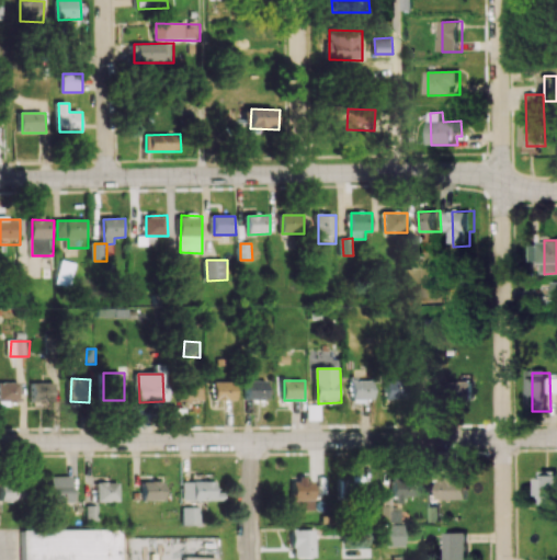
[(353,401),(375,402),(376,381),(354,380),(353,401)]
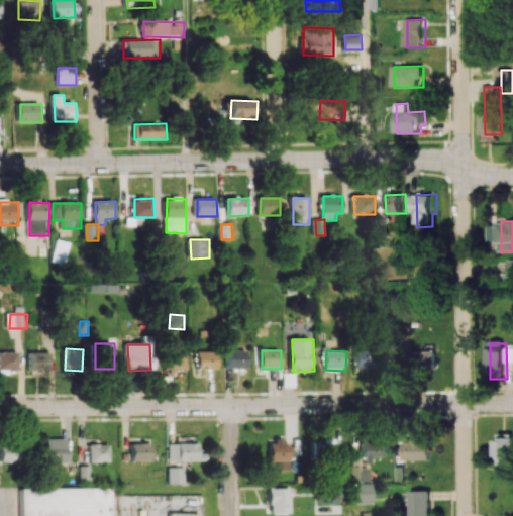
[(218,370),(218,351),(198,352),(199,370),(218,370)]
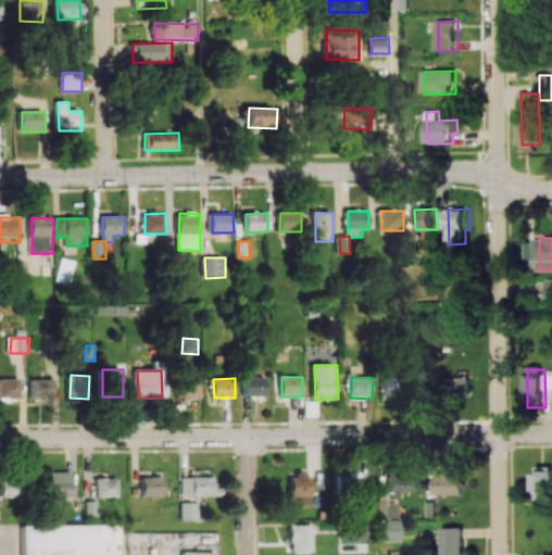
[(246,396),(267,398),(267,378),(246,378),(246,396)]
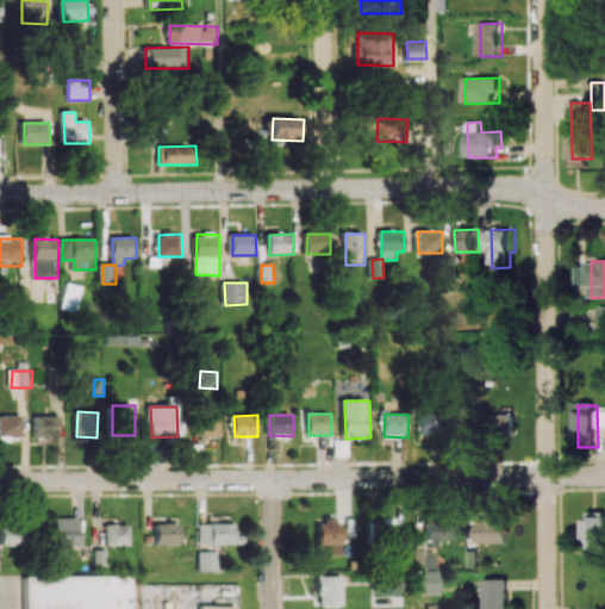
[(446,417),(422,415),(419,435),(443,437),(446,417)]
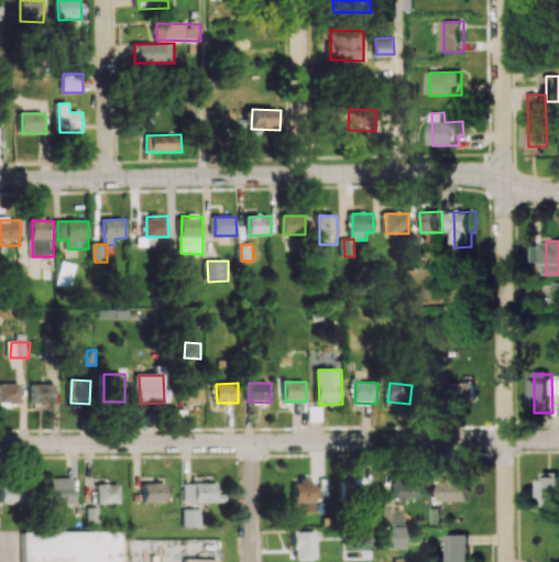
[(1,384),(0,403),(21,404),(21,385),(1,384)]
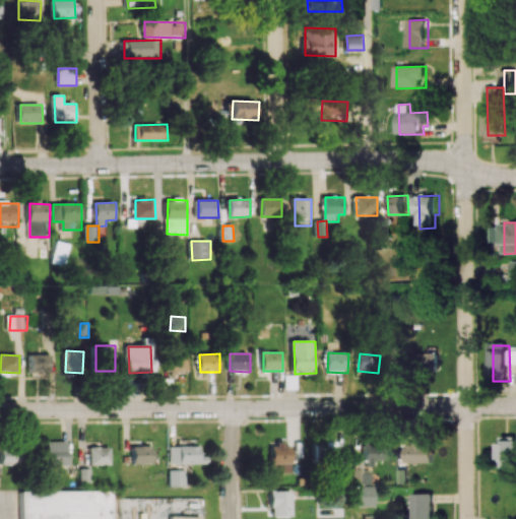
[(54,354),(31,354),(31,372),(53,372),(54,354)]
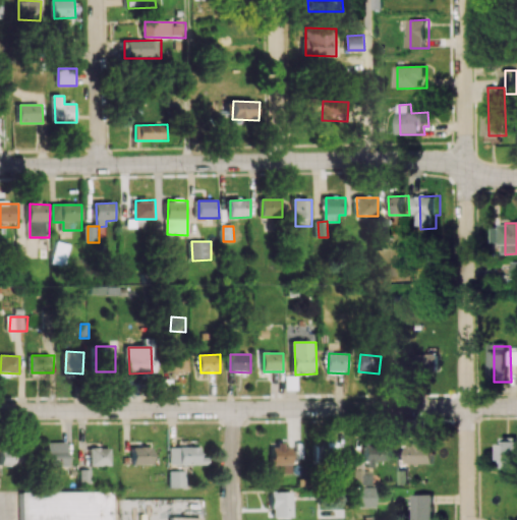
[(191,373),(191,355),(170,355),(170,374),(191,373)]
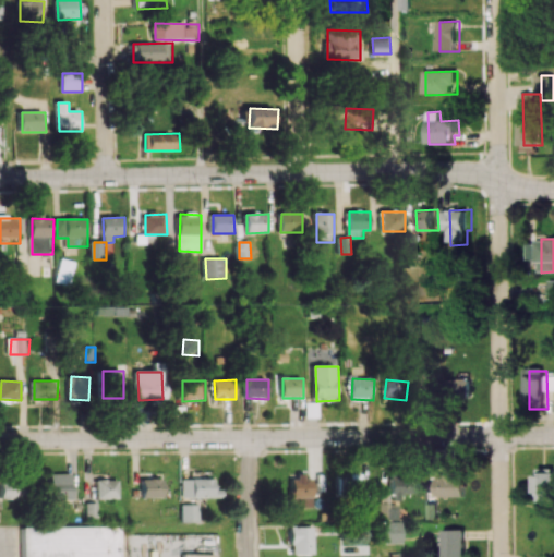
[(553,469),(540,469),(540,501),(553,501),(553,469)]
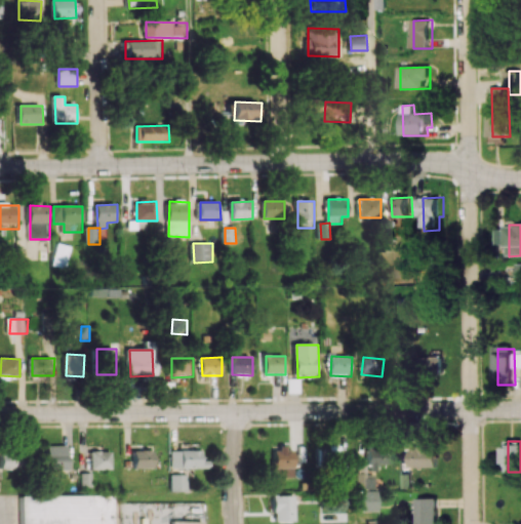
[(49,447),(50,471),(70,470),(70,446),(49,447)]
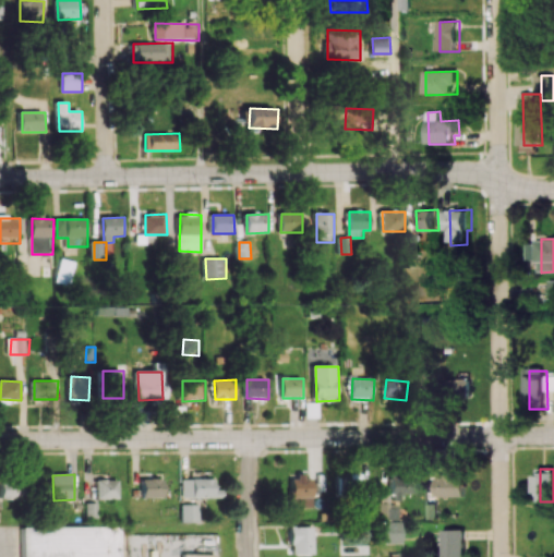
[(404,500),(404,494),(416,494),(416,474),(394,475),(395,500),(404,500)]
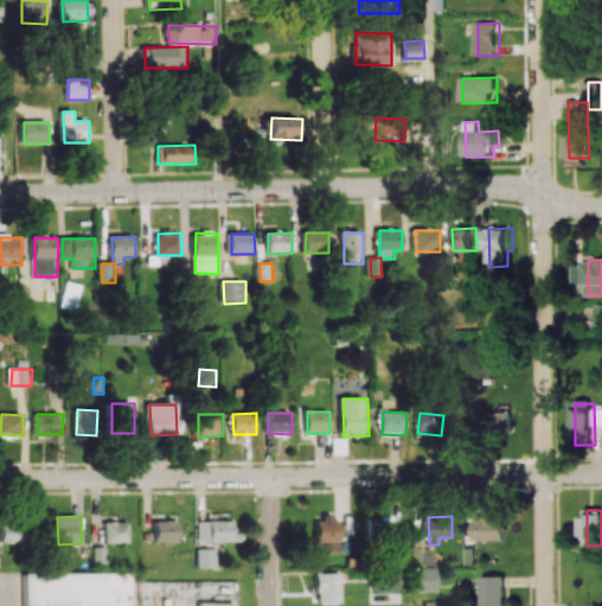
[(508,541),(508,517),(478,516),(476,541),(508,541)]
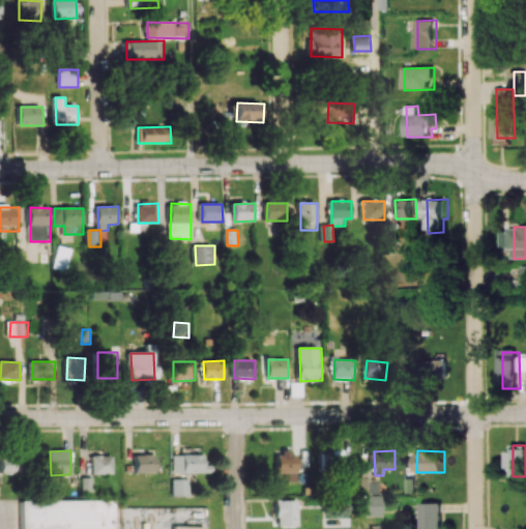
[(346,472),(347,453),(337,452),(335,471),(346,472)]
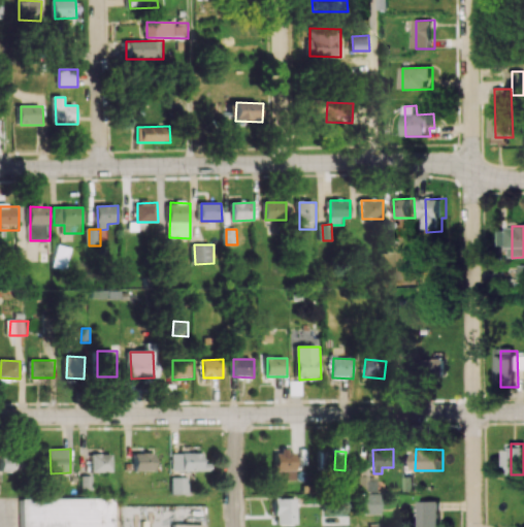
[(213,472),(214,464),(204,464),(204,454),(174,453),(173,470),(213,472)]
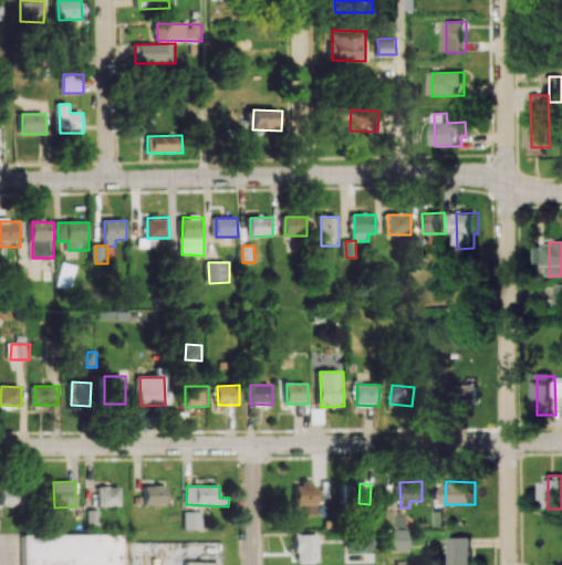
[(168,505),(168,487),(146,487),(146,506),(168,505)]
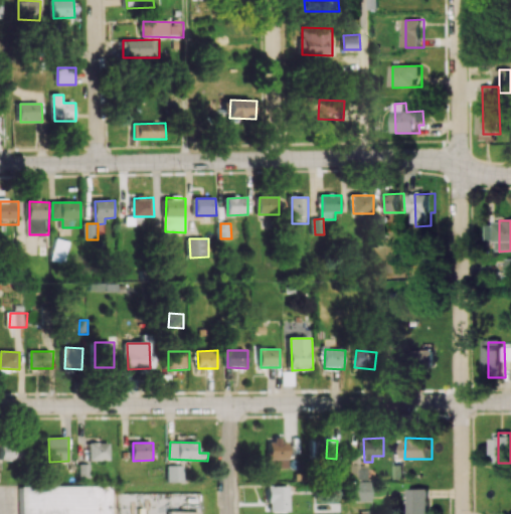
[(271,443),(271,460),(290,460),(291,443),(271,443)]
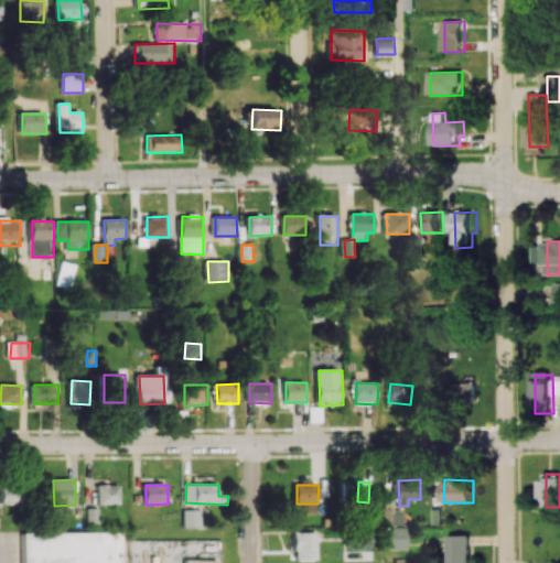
[(122,486),(100,486),(99,505),(122,505),(122,486)]
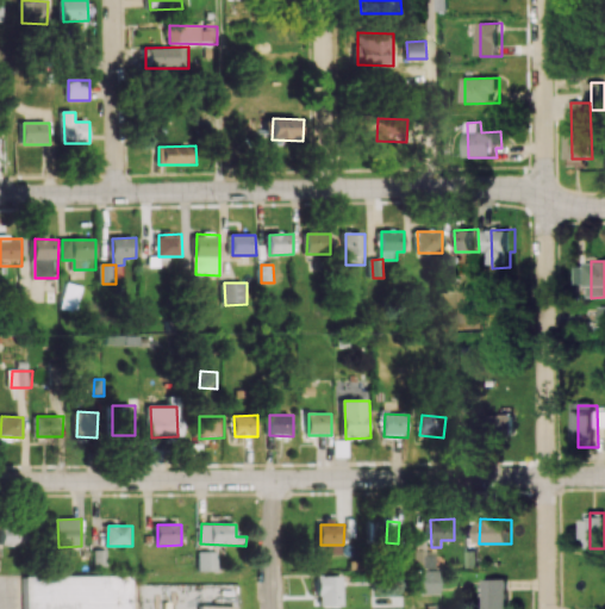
[(4,547),(26,546),(25,527),(4,528),(4,547)]
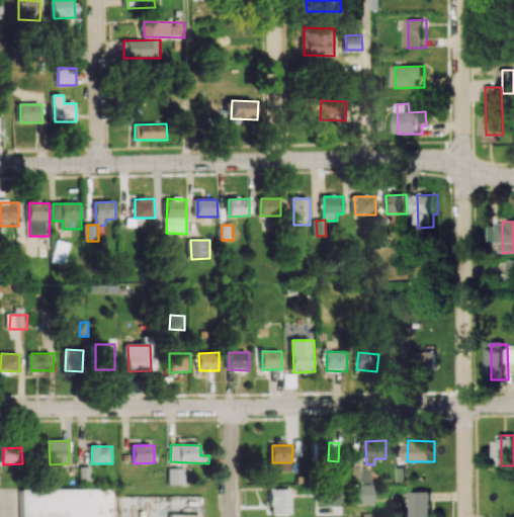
[(187,485),(187,468),(170,469),(171,486),(187,485)]
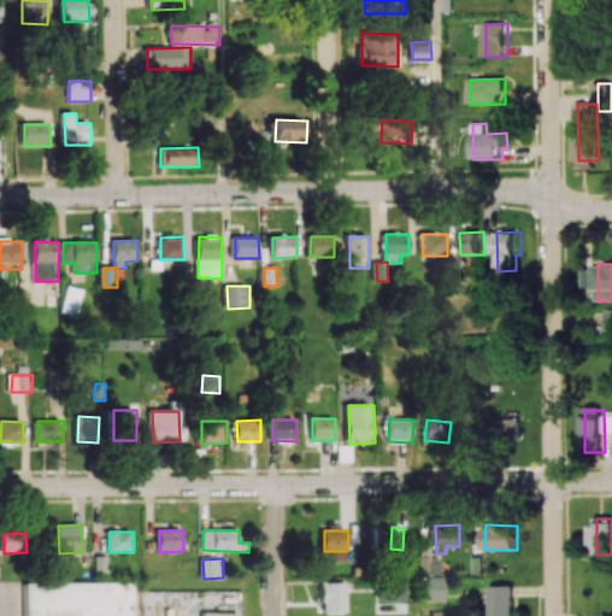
[(421,575),(443,576),(443,558),(422,558),(421,575)]
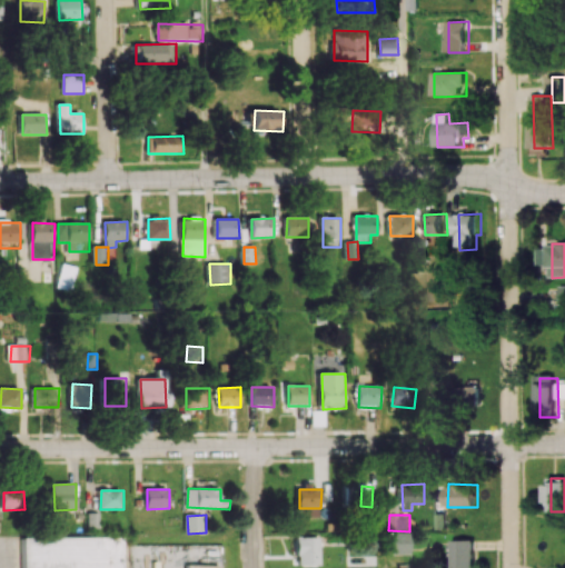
[(395,556),(414,555),(414,532),(394,534),(395,556)]
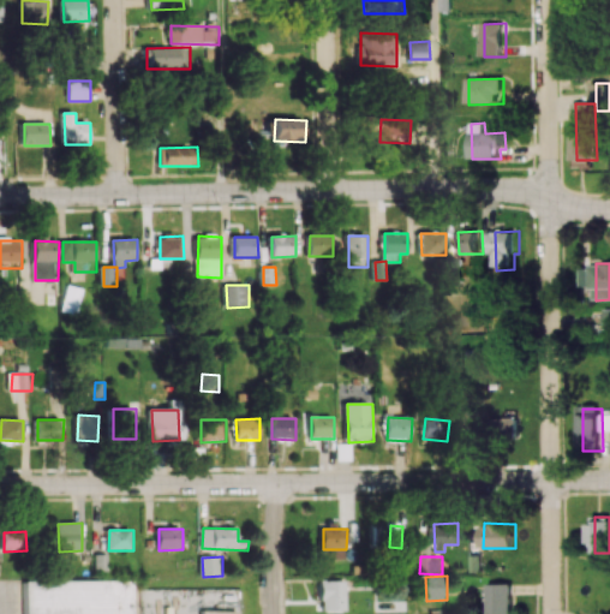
[(22,613),(22,580),(135,579),(135,613),(22,613)]
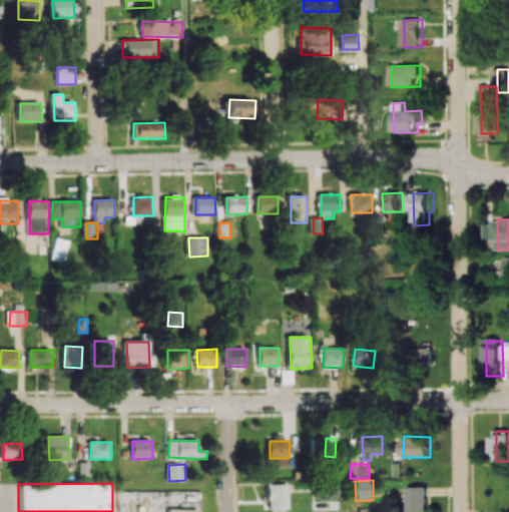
[(291,485),(270,485),(270,510),(290,510),(291,485)]
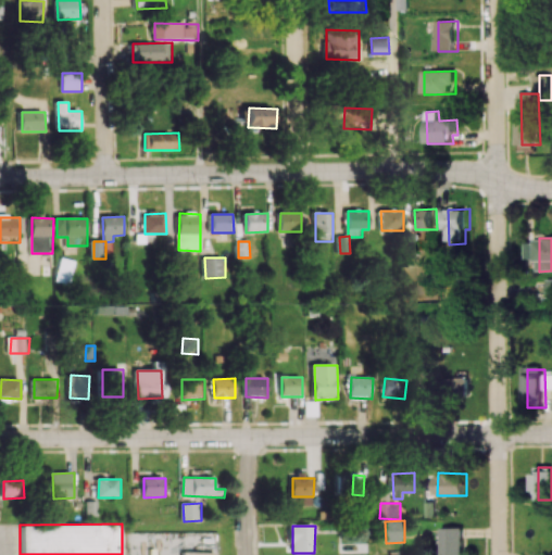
[(444,528),(444,554),(466,554),(466,528),(444,528)]
